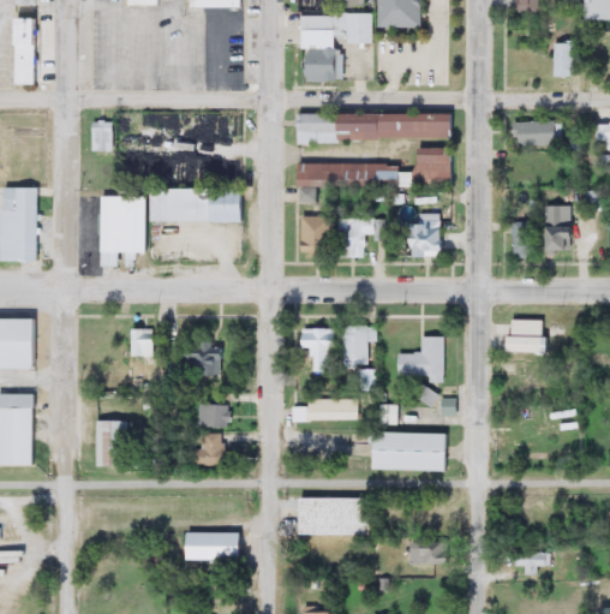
[(412,0),(412,27),(370,27),(370,0),(412,0)]
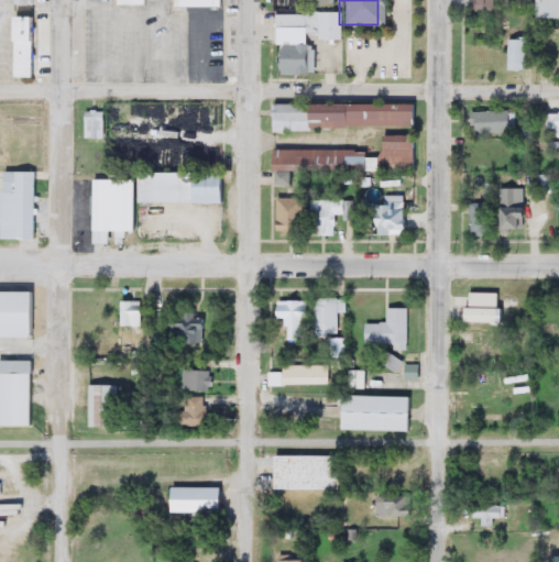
[(485,0),(486,10),(466,10),(466,0),(485,0)]
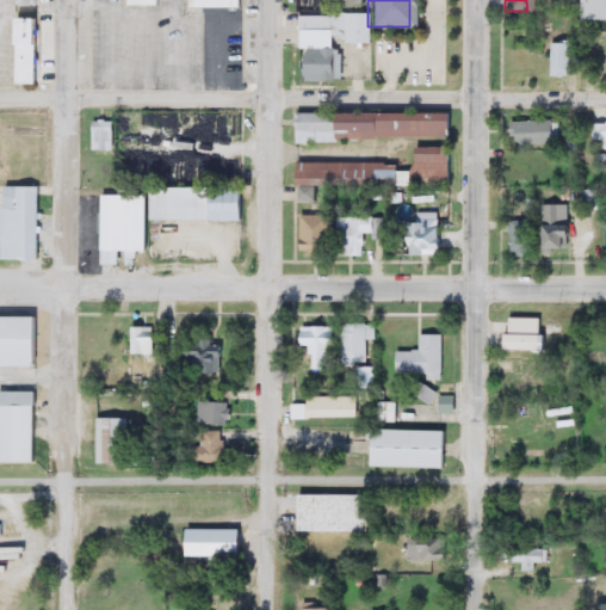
[(605,0),(605,19),(570,19),(570,0),(605,0)]
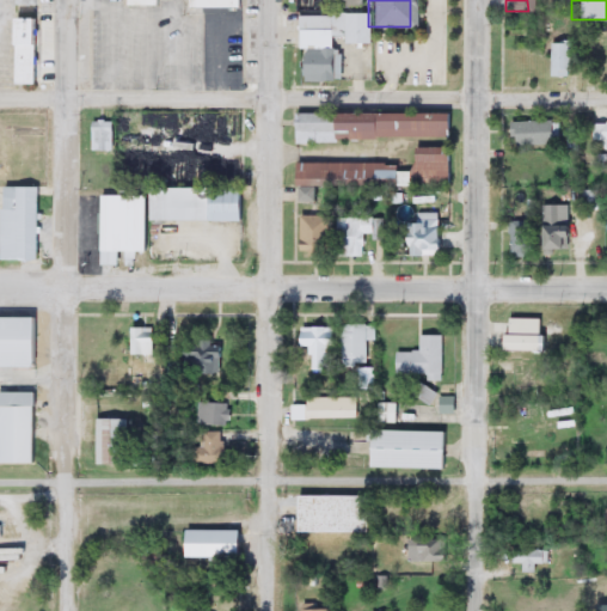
[(362,42),(331,42),(331,79),(292,80),(290,13),(362,12),(362,42)]
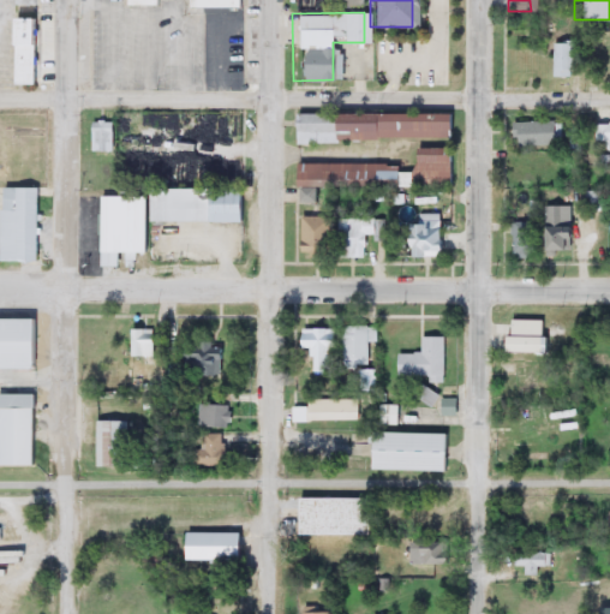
[(36,18),(15,18),(15,46),(36,46),(36,18)]
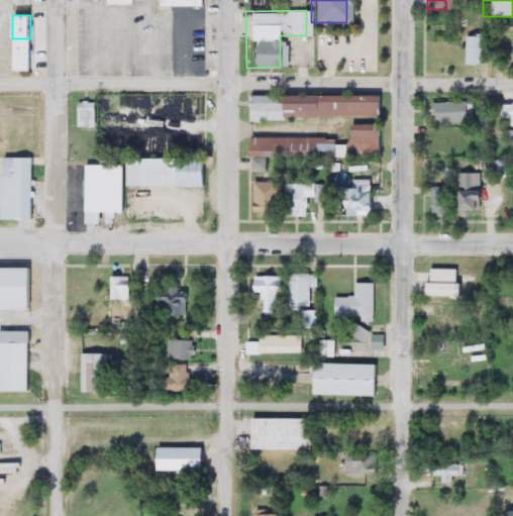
[(459,65),(459,34),(477,34),(477,65),(459,65)]
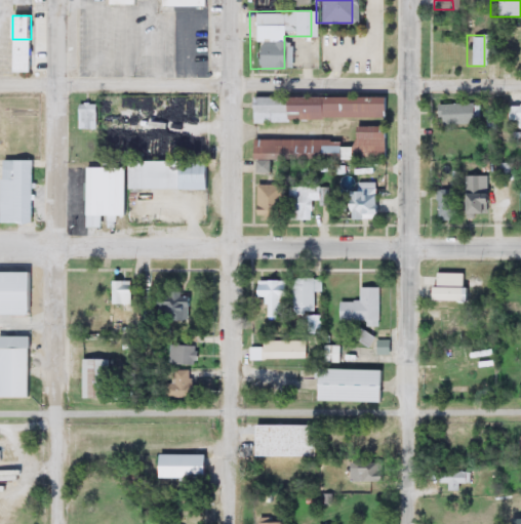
[(12,39),(12,71),(31,71),(31,39),(12,39)]
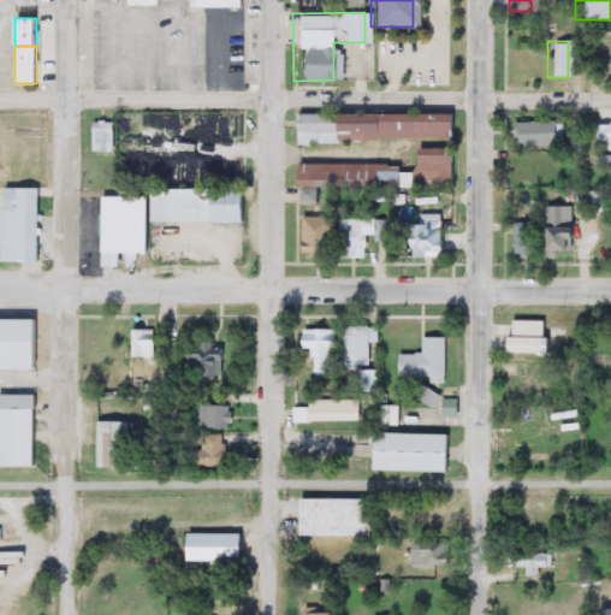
[(296,113),(443,112),(443,139),(297,141),(296,113)]
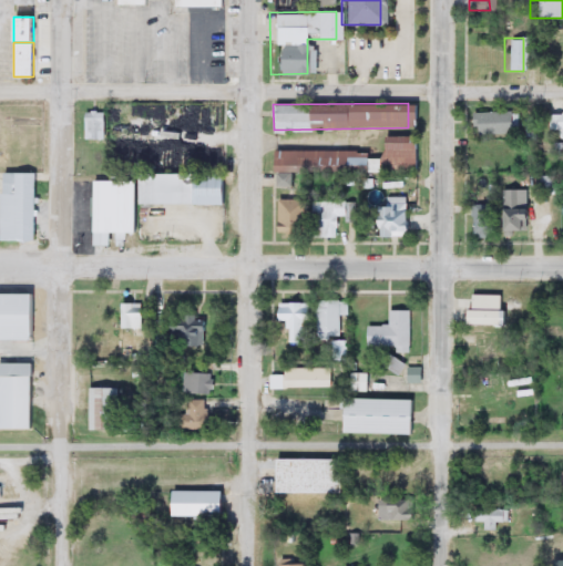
[(562,147),(554,147),(555,130),(543,130),(543,111),(562,111),(562,147)]
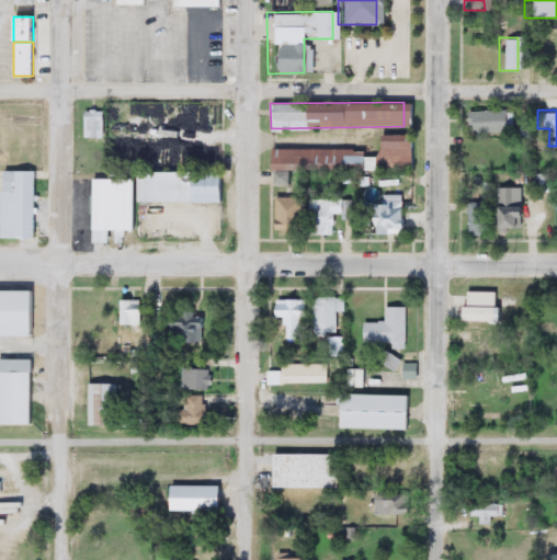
[(100,111),(100,139),(81,139),(81,111),(100,111)]
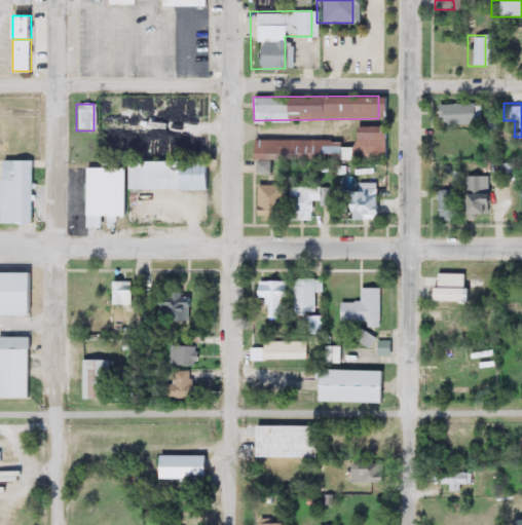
[(434,122),(434,104),(469,104),(469,122),(434,122)]
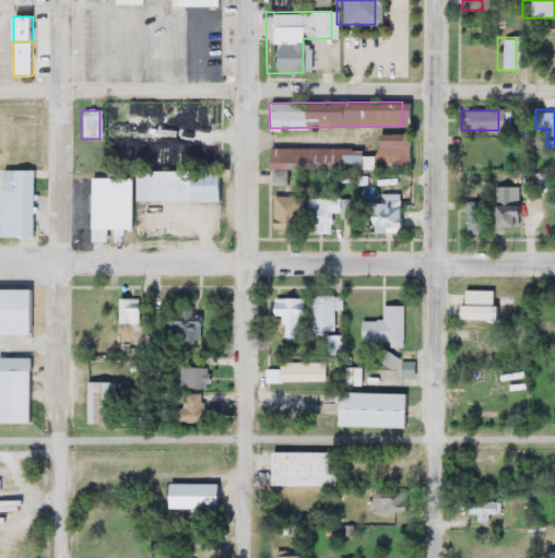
[(404,133),(404,170),(270,168),(270,149),(369,150),(369,133),(404,133)]
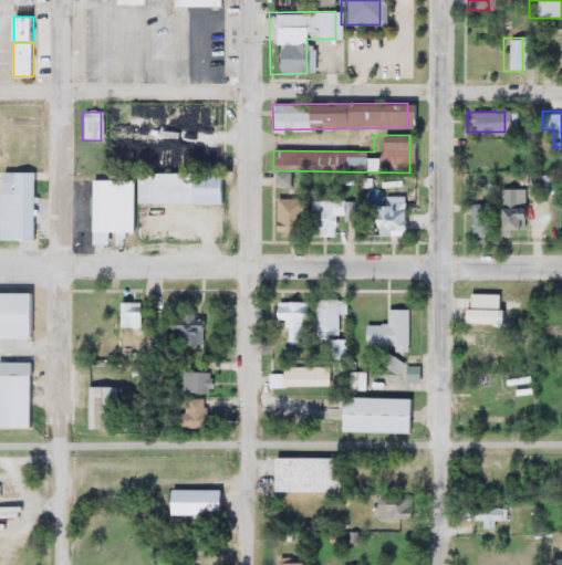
[(501,160),(512,160),(512,146),(467,146),(467,169),(501,169),(501,160)]
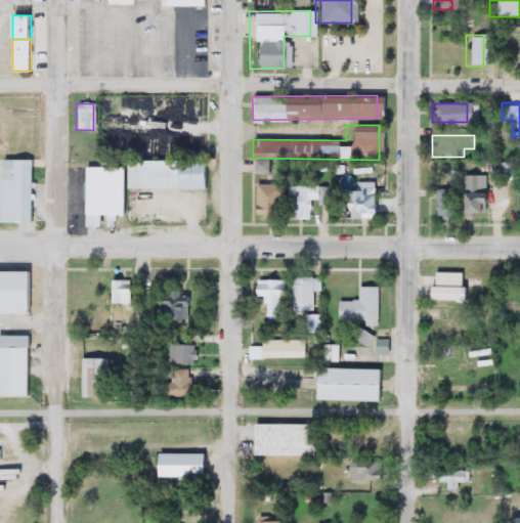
[(0,160),(31,160),(31,222),(0,222),(0,160)]
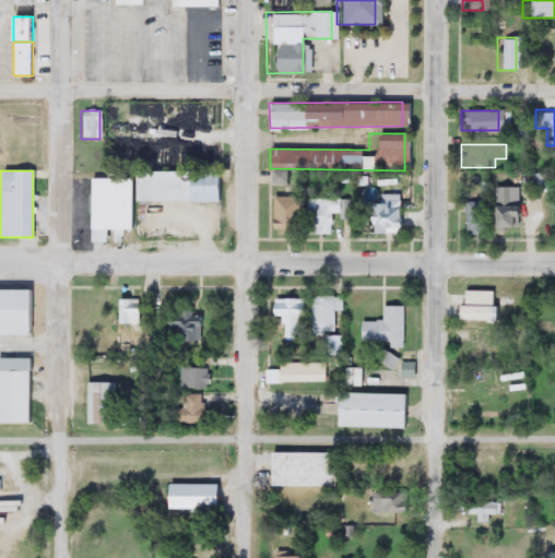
[(139,171),(191,171),(191,170),(221,170),(221,201),(139,201),(139,171)]
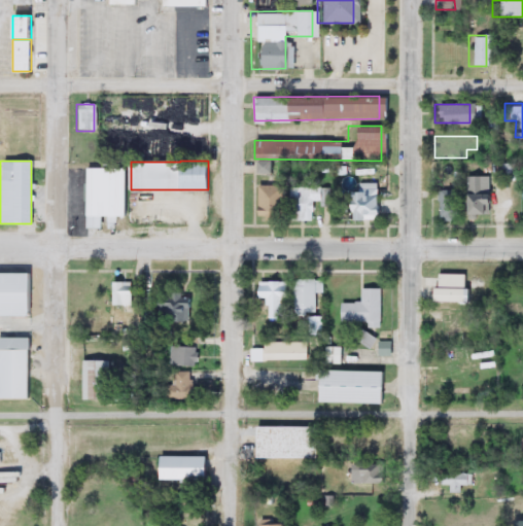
[(125,168),(126,216),(104,217),(104,228),(85,228),(84,168),(125,168)]
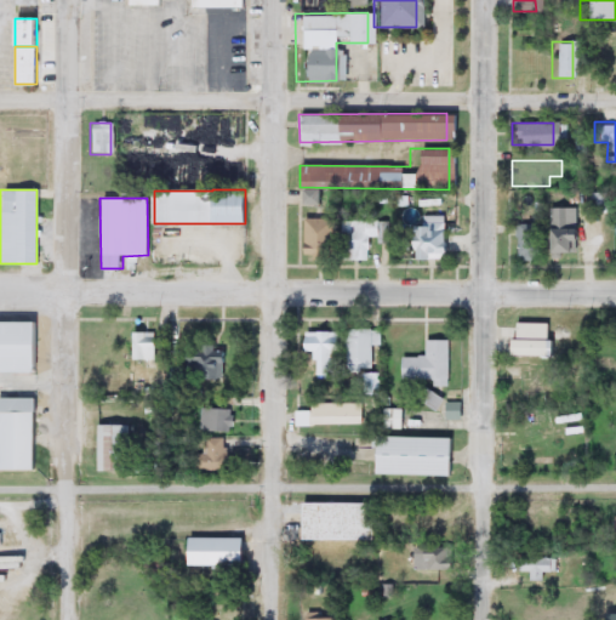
[(569,208),(569,255),(540,255),(540,208),(569,208)]
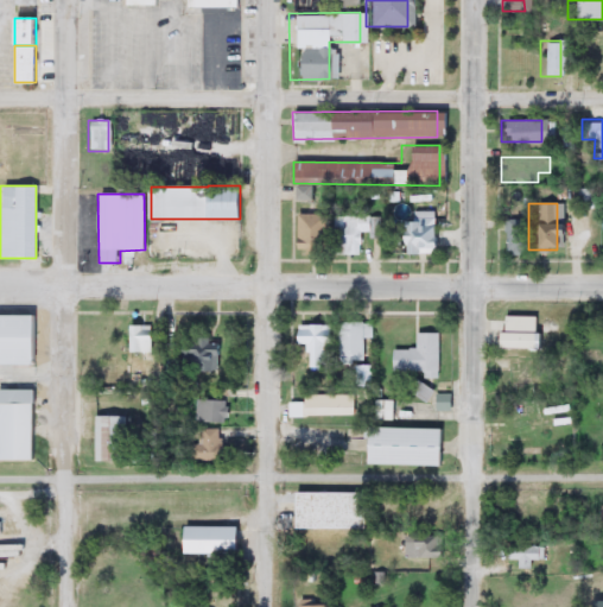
[(297,214),(327,214),(327,251),(297,251),(297,214)]
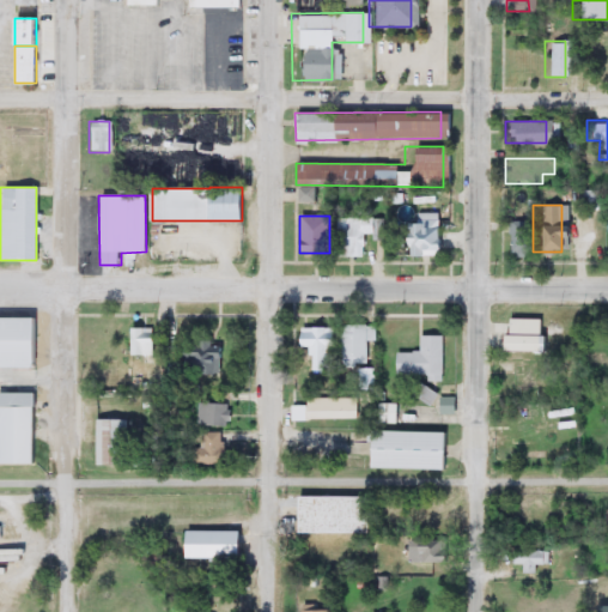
[(364,258),(339,258),(339,218),(372,218),(372,235),(364,235),(364,258)]
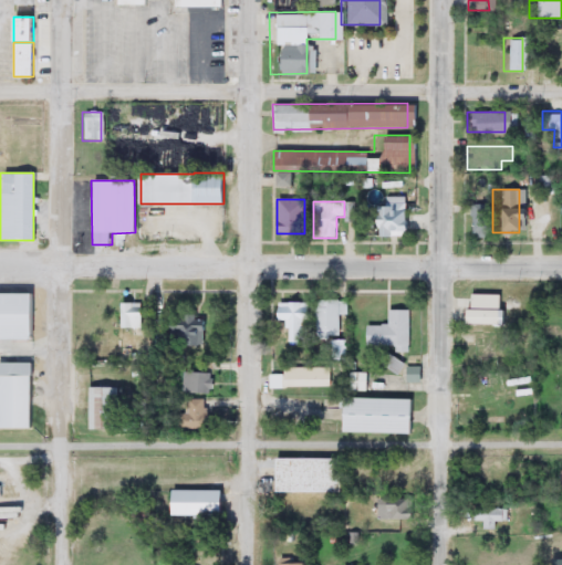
[(371,236),(371,202),(397,202),(397,236),(371,236)]
